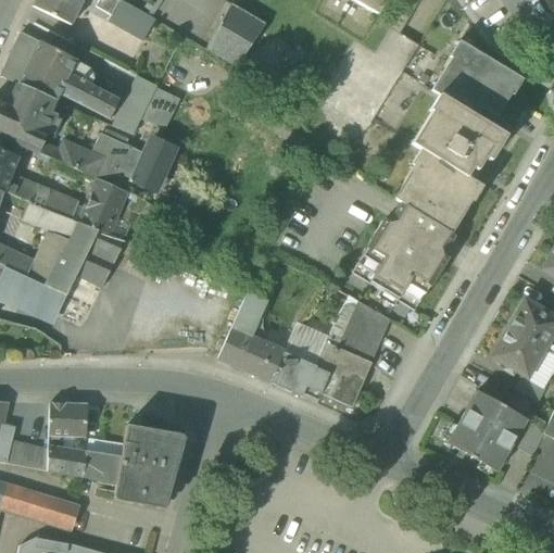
[(72,24),(83,0),(36,0),(34,5),(72,24)]
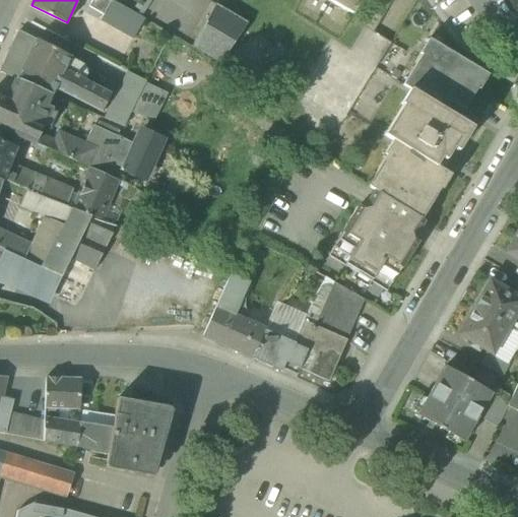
[(92,0),(90,5),(104,12),(105,13),(112,0),(92,0)]
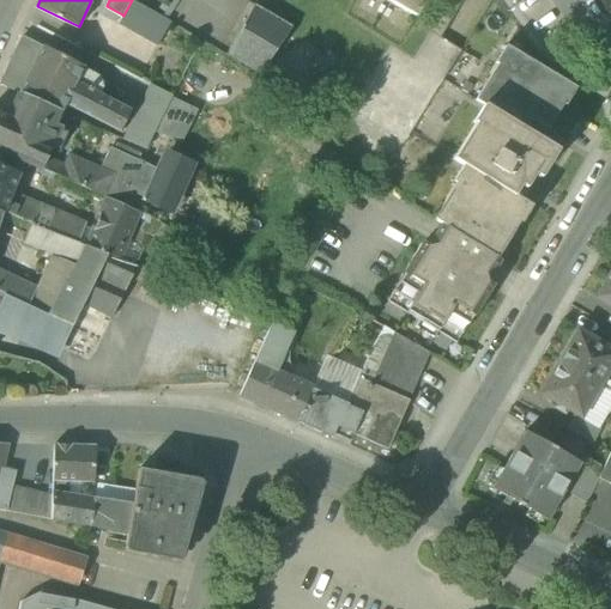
[(119,22),(159,44),(173,19),(138,0),(132,0),(123,16),(122,14),(119,22)]
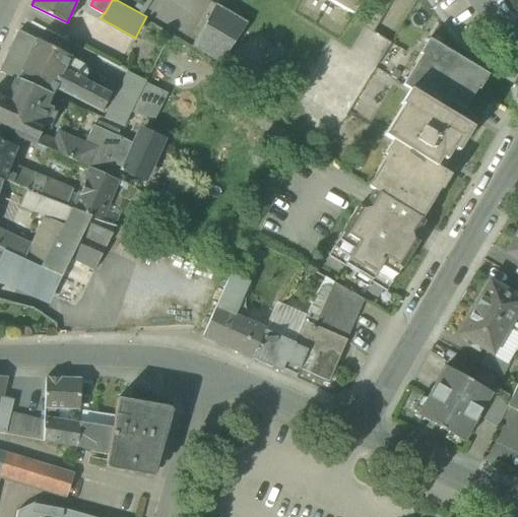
[(334,0),(354,11),(361,0),(334,0)]
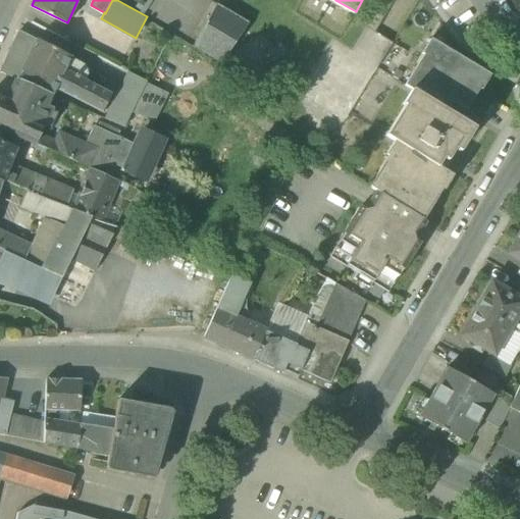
[(221,61),(222,61),(249,21),(218,2),(194,45),(221,61)]
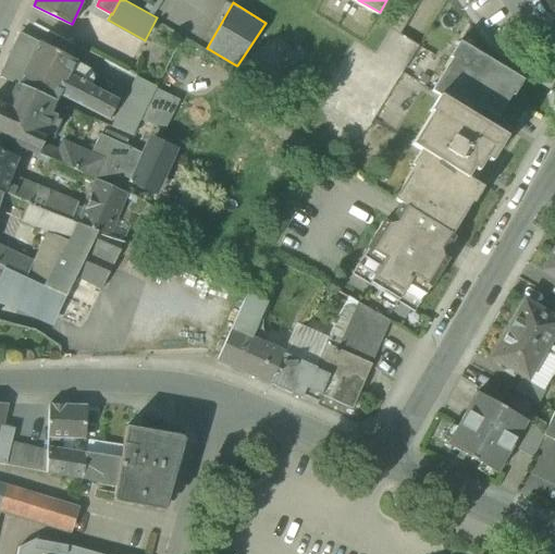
[(327,137),(349,158),(422,42),(393,28),(378,52),(357,39),(305,121),(327,137)]
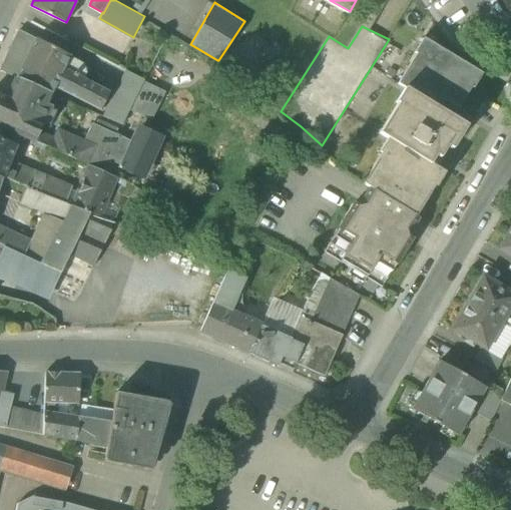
[(1,69),(17,76),(51,91),(55,84),(99,108),(109,90),(77,74),(78,72),(74,70),(73,73),(69,70),(71,65),(65,62),(69,55),(19,29),(1,69)]
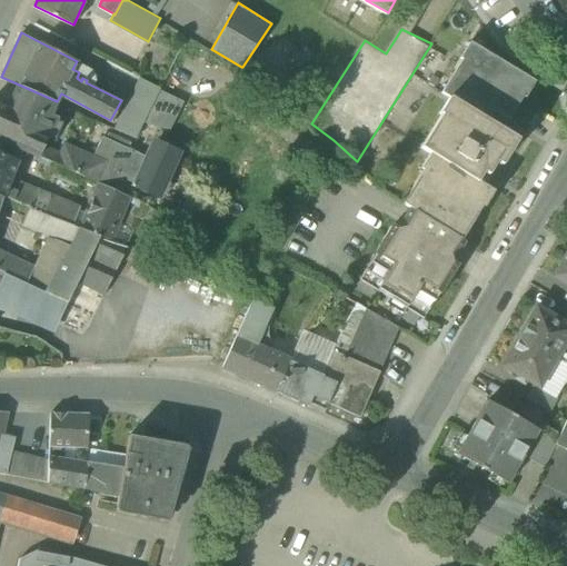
[(443,92),(451,98),(488,120),(495,109),(508,117),(531,78),(470,41),(461,56),(464,58),(443,92)]
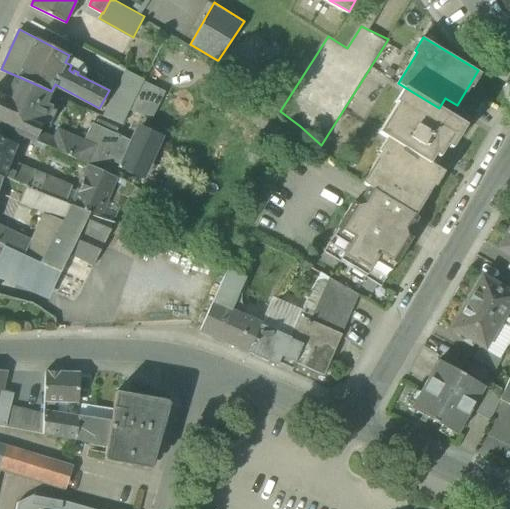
[(110,117),(123,123),(145,78),(127,68),(114,95),(119,97),(110,117)]
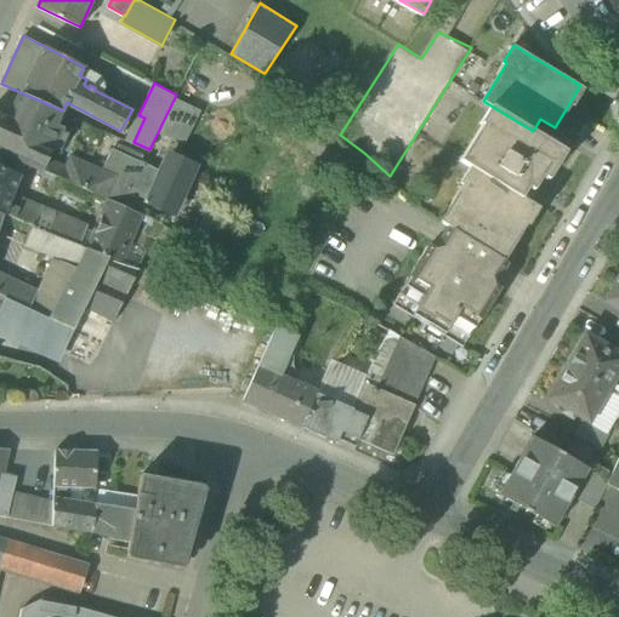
[(56,124),(62,110),(21,92),(15,106),(56,124)]
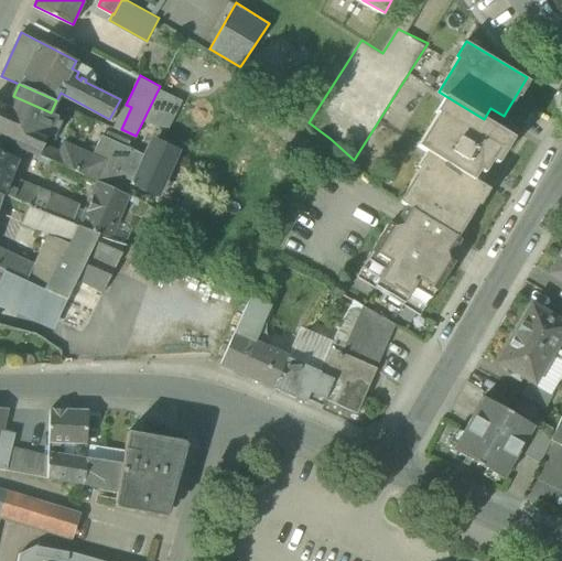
[(57,115),(51,112),(13,96),(10,104),(0,98),(0,136),(76,171),(86,150),(82,148),(65,141),(61,150),(44,143),(50,132),(55,135),(55,133),(61,121),(55,119),(57,115)]
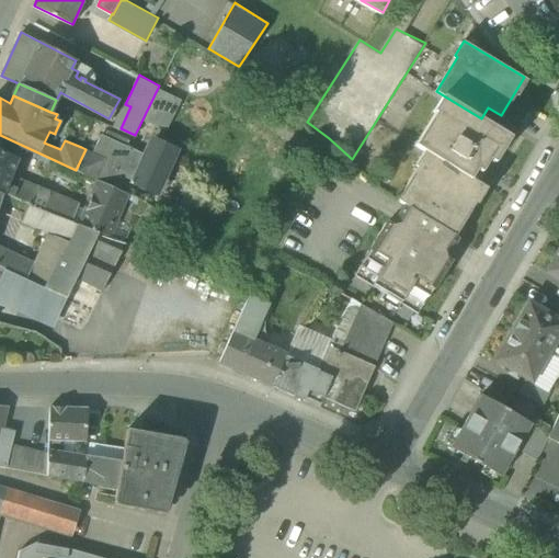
[(510,136),(481,118),(445,97),(415,144),(425,150),(475,180),(494,147),(501,150),(510,136)]
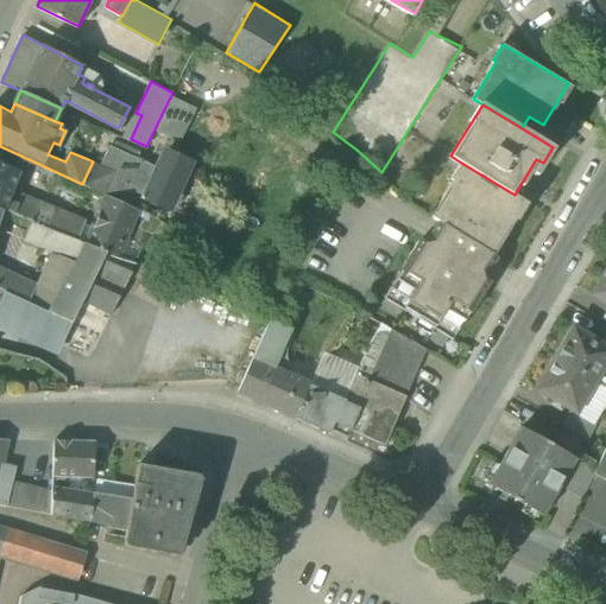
[(111,145),(101,165),(113,171),(105,194),(107,195),(131,205),(137,191),(146,195),(159,167),(144,160),(145,159),(138,156),(138,157),(111,145)]
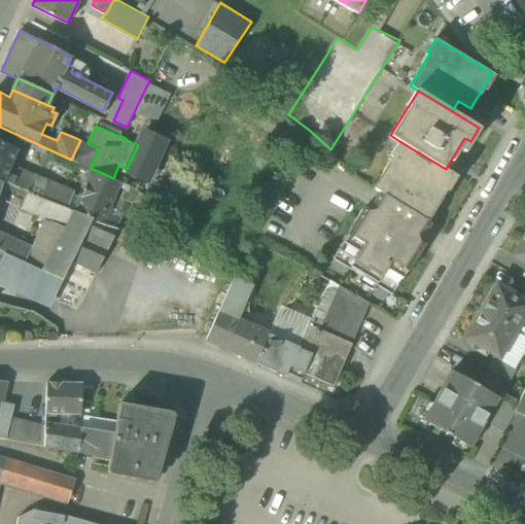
[(144,131),(138,145),(127,169),(127,170),(147,179),(166,140),(144,131)]
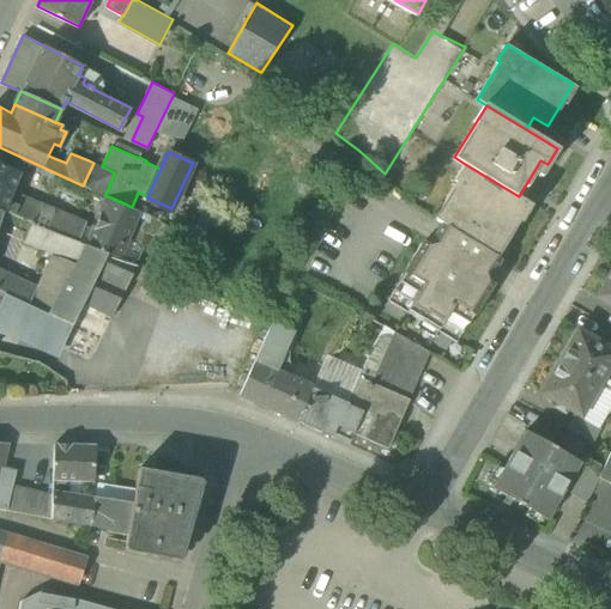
[(0,206),(50,227),(58,231),(64,215),(23,199),(20,206),(10,201),(22,171),(0,163),(0,206)]
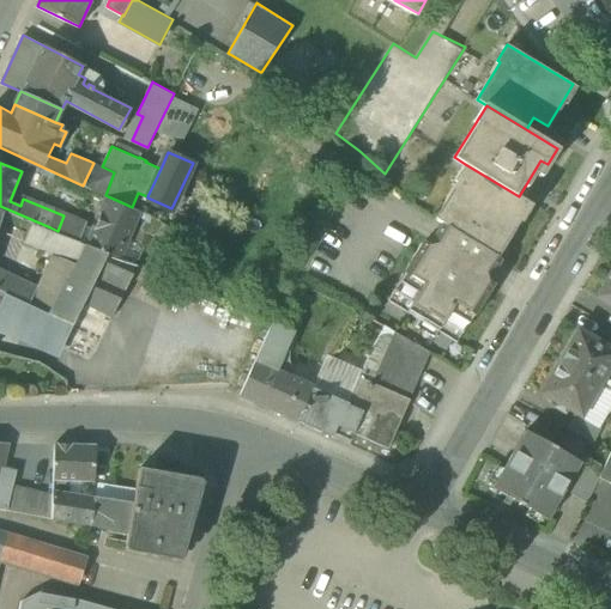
[(83,186),(106,195),(114,172),(102,166),(94,163),(83,186)]
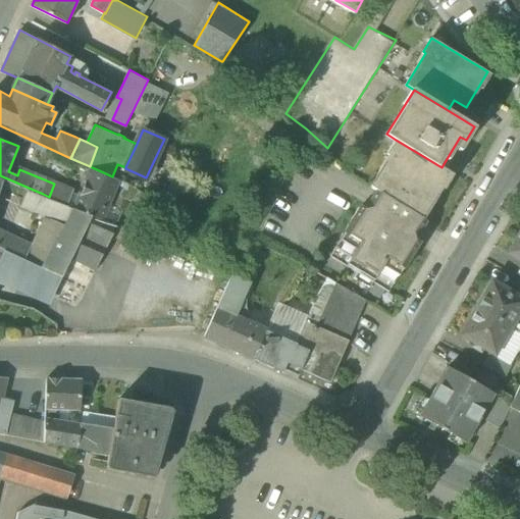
[(451,173),(442,167),(396,140),(369,184),(378,190),(423,217),(451,173)]
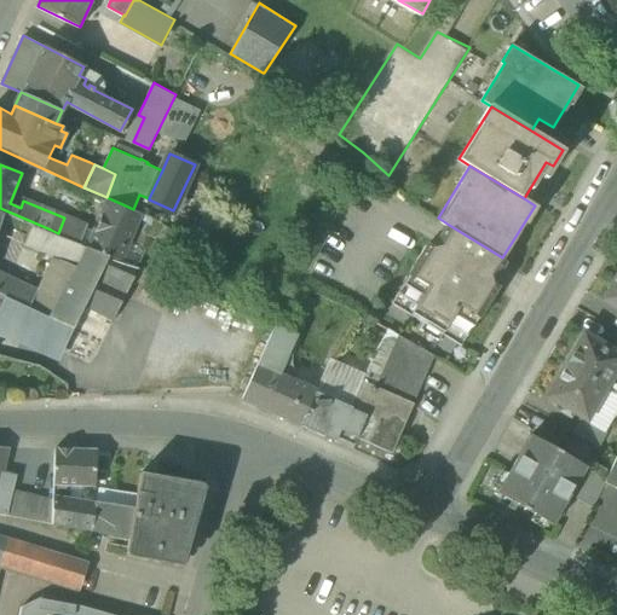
[(140,213),(133,209),(109,198),(93,248),(121,260),(140,213)]
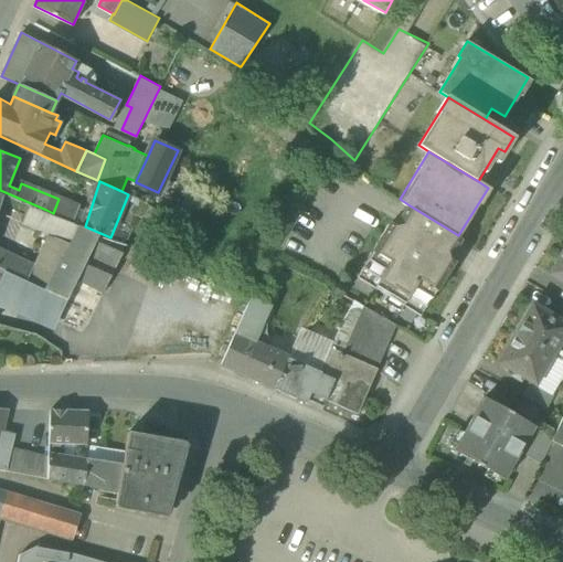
[(0,267),(1,267),(28,281),(33,267),(0,252),(0,202),(1,200),(0,199),(0,267)]
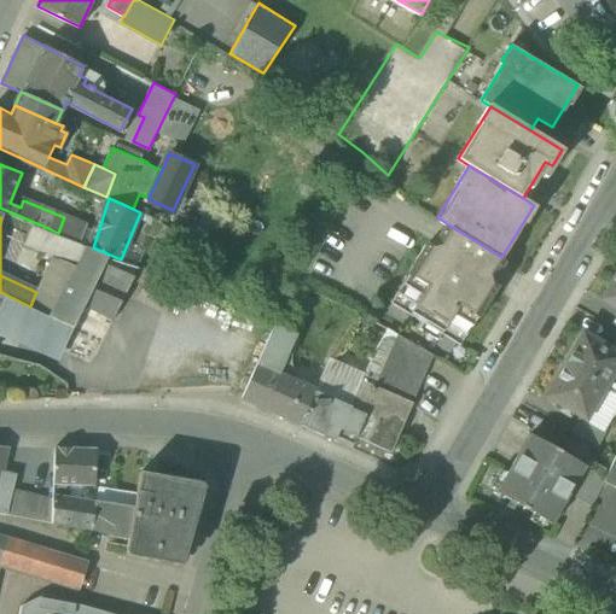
[(448,224),(437,240),(497,276),(505,259),(501,257),(448,224)]
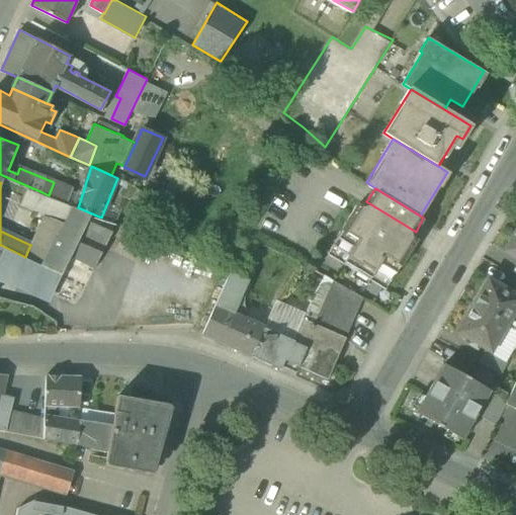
[(67,222),(54,250),(47,267),(62,274),(67,265),(77,269),(81,260),(95,267),(116,224),(115,223),(101,218),(78,207),(49,195),(43,192),(36,208),(47,213),(67,222)]
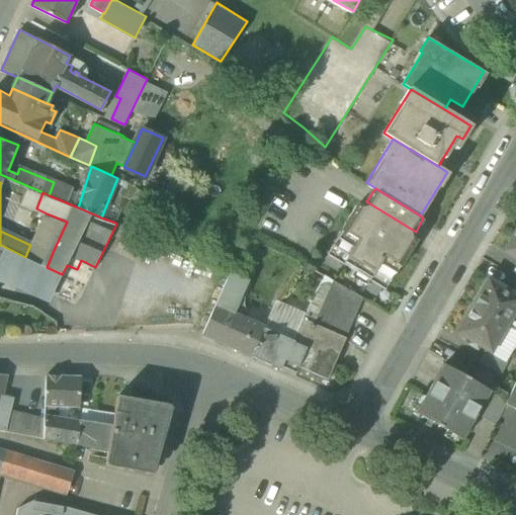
[(416,232),(366,201),(365,200),(359,202),(329,253),(387,288),(418,238),(416,232)]
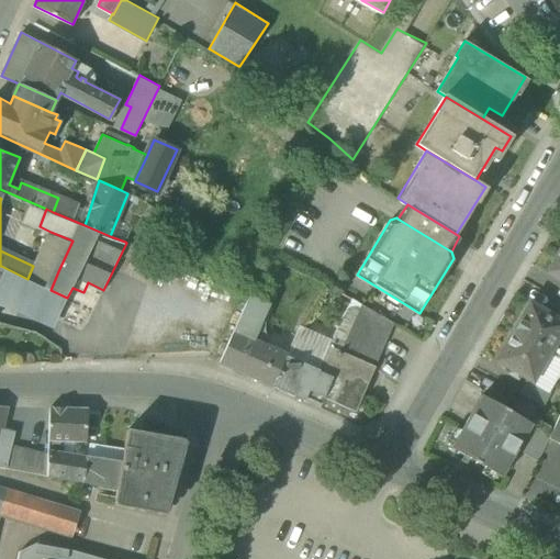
[(559,252),(549,270),(559,277),(559,252)]
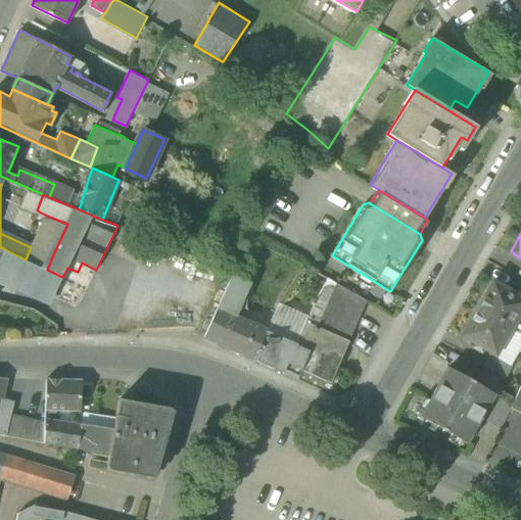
[(26,260),(47,270),(54,252),(33,244),(31,247),(26,260)]
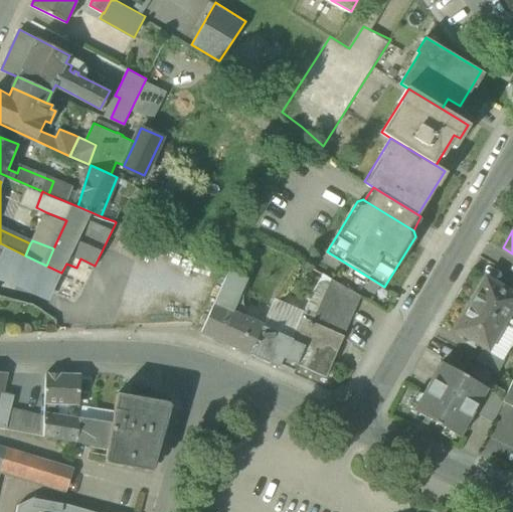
[(0,276),(47,301),(61,273),(46,266),(25,256),(1,243),(0,244),(0,276)]
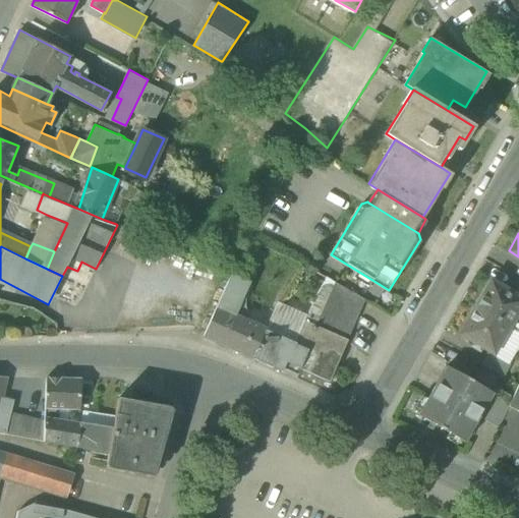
[(242,352),(253,357),(267,329),(266,329),(235,313),(248,281),(236,275),(234,275),(233,276),(231,275),(219,303),(205,335),(242,351),(242,352)]
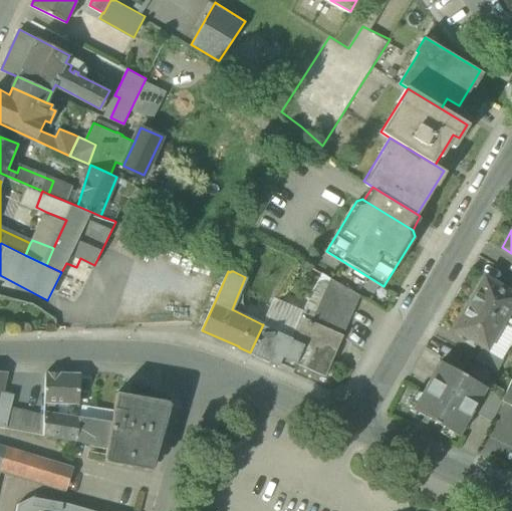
[(322,293),(329,276),(323,272),(312,290),(322,293)]
